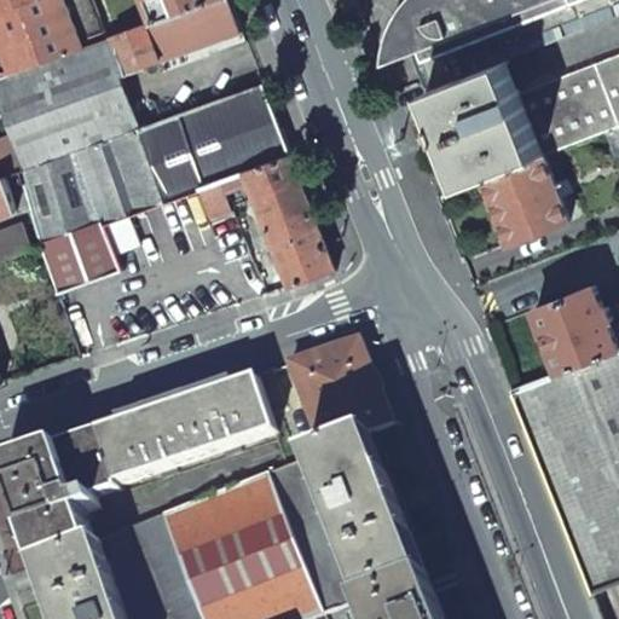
[(22,0),(0,0),(0,79),(45,63),(22,0)]
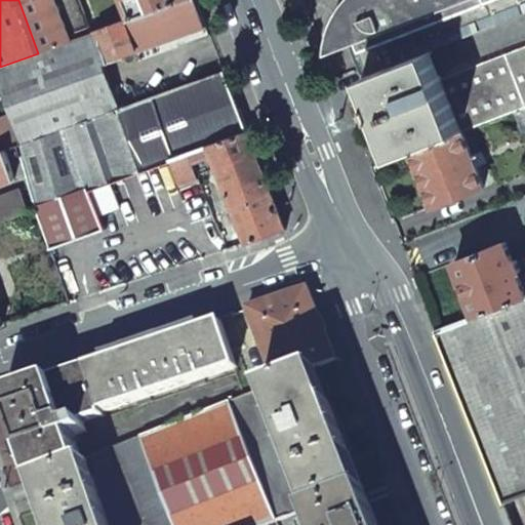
[(18,0),(38,53),(72,41),(55,0),(18,0)]
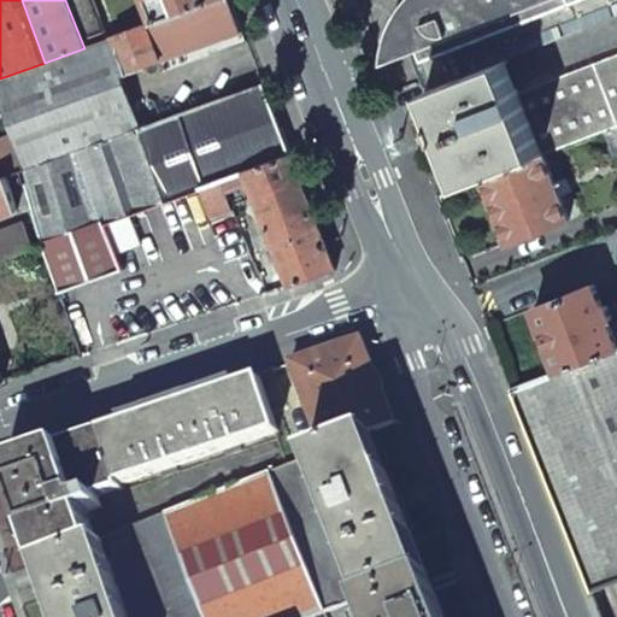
[(65,0),(84,48),(109,40),(93,0),(65,0)]
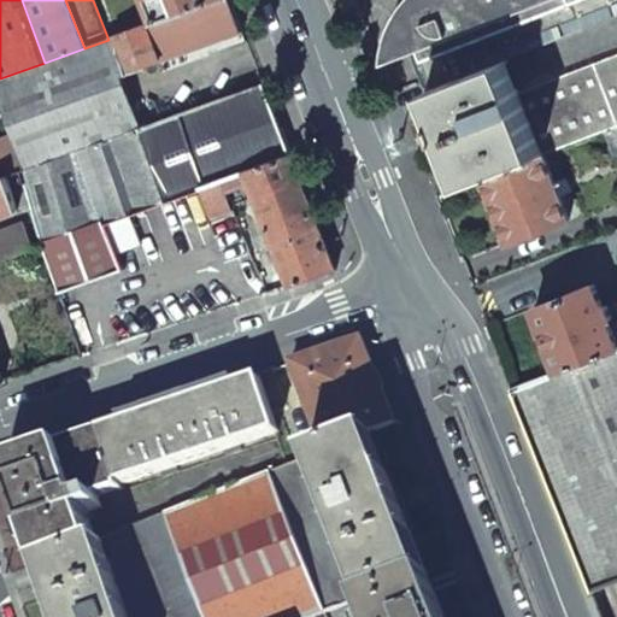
[(217,0),(159,22),(148,25),(162,62),(244,31),(241,27),(230,0),(217,0)]
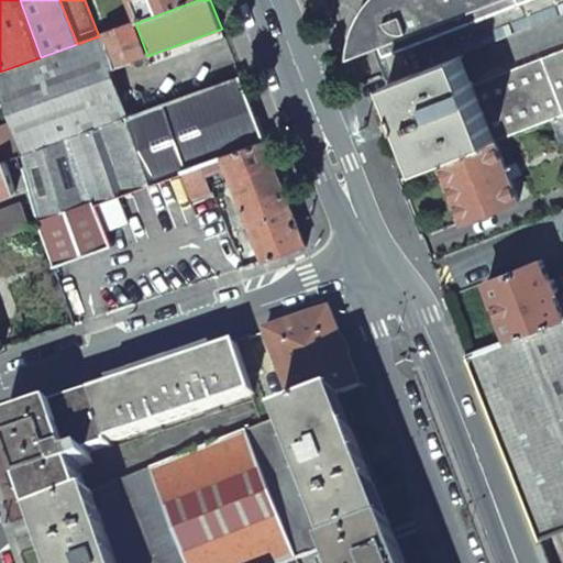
[(136,0),(145,20),(198,0),(136,0)]
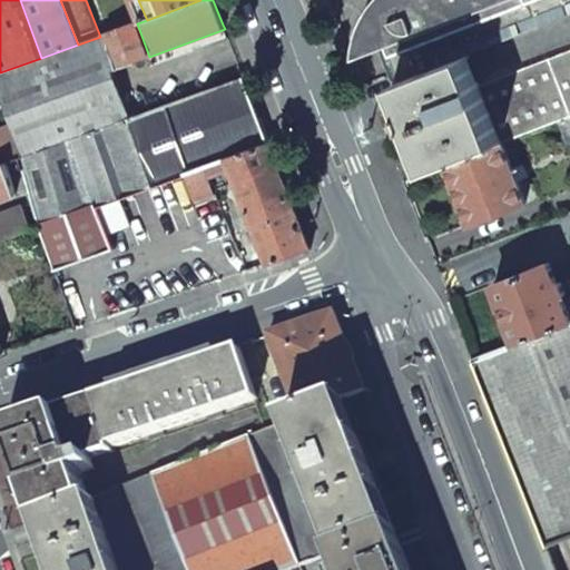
[(569,0),(373,0),(373,1),(369,7),(362,20),(357,35),(355,58),(380,48),(383,59),(387,70),(394,84),(468,55),(569,15),(569,0)]
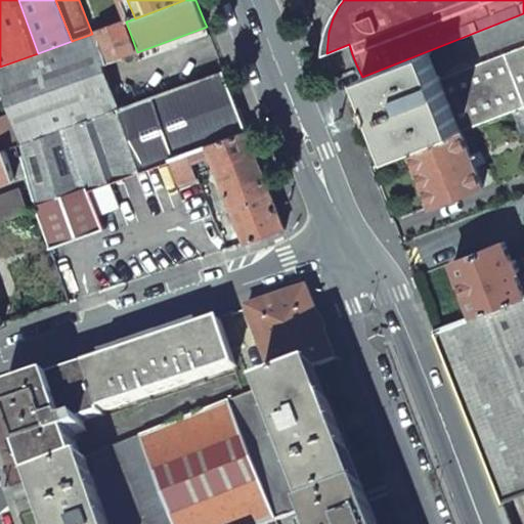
[(126,22),(98,32),(110,62),(137,52),(126,22)]
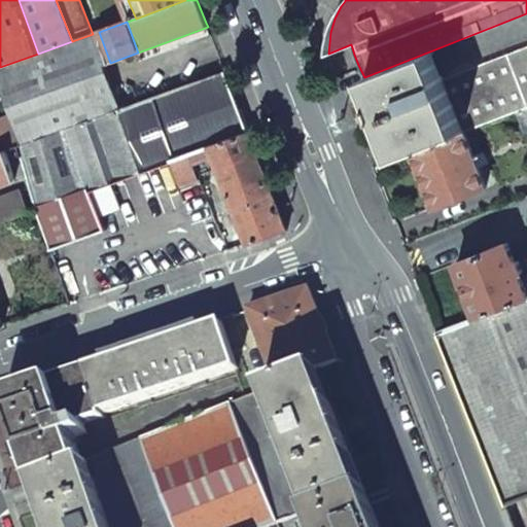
[(38,54),(0,67),(0,90),(10,114),(24,145),(120,110),(115,95),(104,65),(110,63),(99,32),(93,34),(72,41),(38,54)]
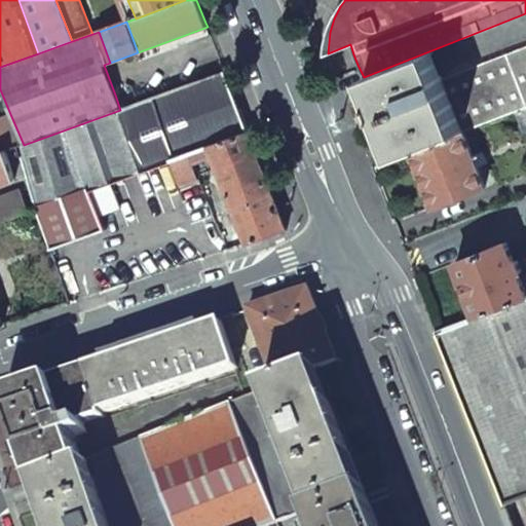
[(525,47),(443,79),(464,133),(525,109),(525,47)]
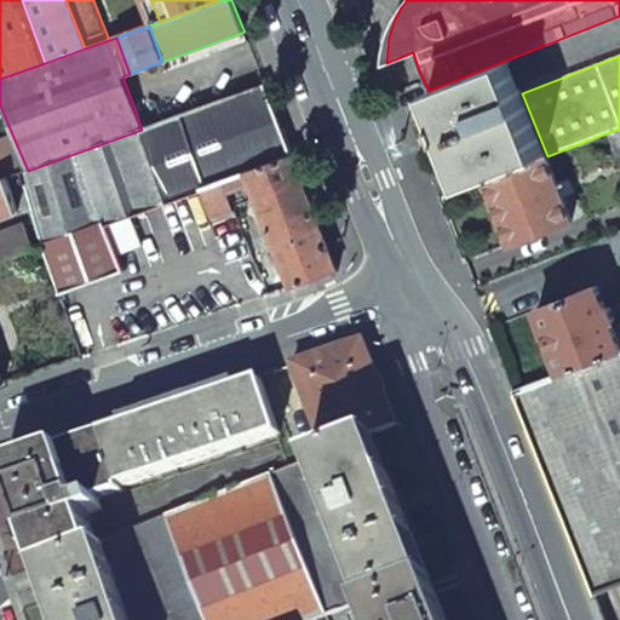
[(509,59),(429,91),(442,126),(465,188),(487,179),(547,156),(522,93),(509,59)]
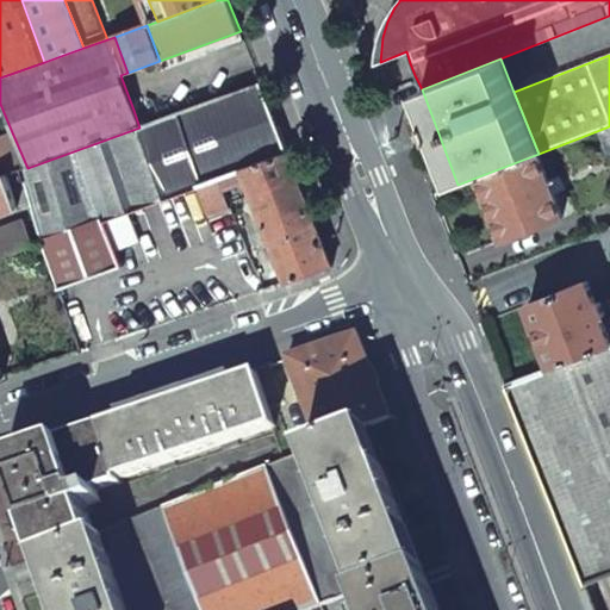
[(27,168),(23,170),(42,243),(58,288),(122,267),(104,222),(198,190),(197,187),(221,179),(243,170),(288,154),(271,109),(261,85),(139,128),(27,168)]
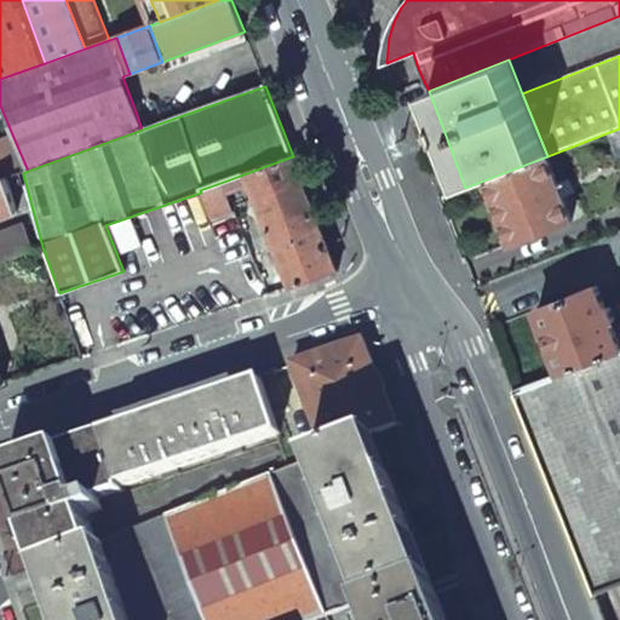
[(0,138),(12,135),(0,105),(0,138)]
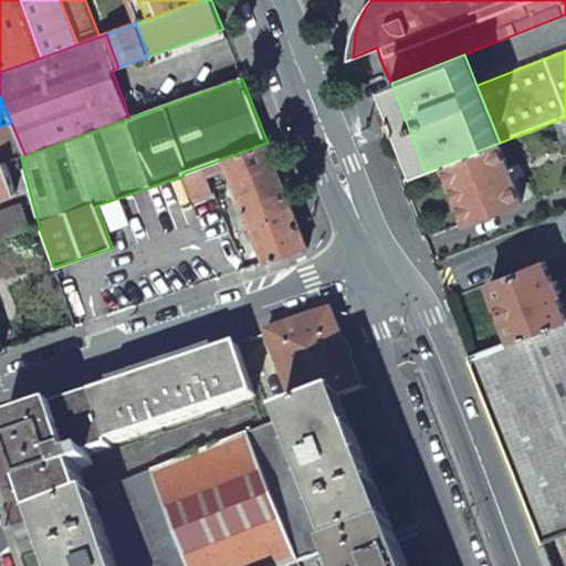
[(268,143),(226,158),(230,169),(268,264),(289,257),(308,249),(268,143)]
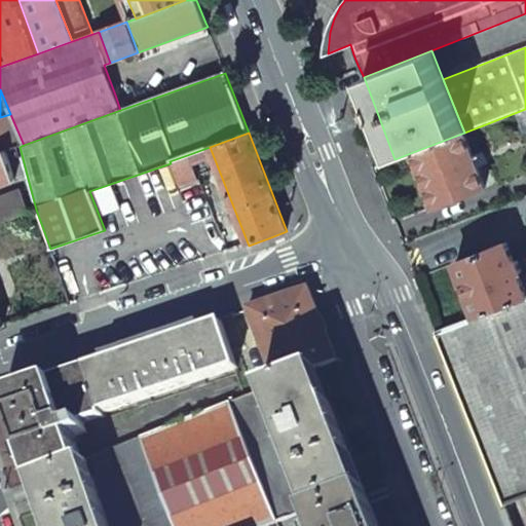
[(464,133),(413,152),(435,208),(485,189),(464,133)]
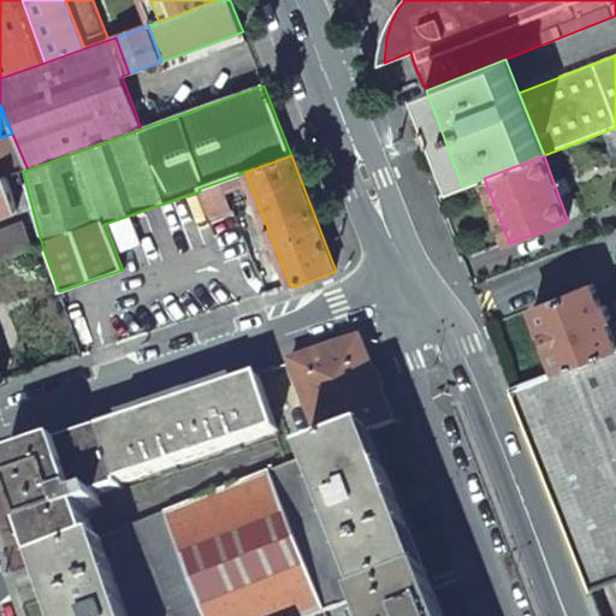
[(246,172),(223,181),(225,194),(250,184),(246,172)]
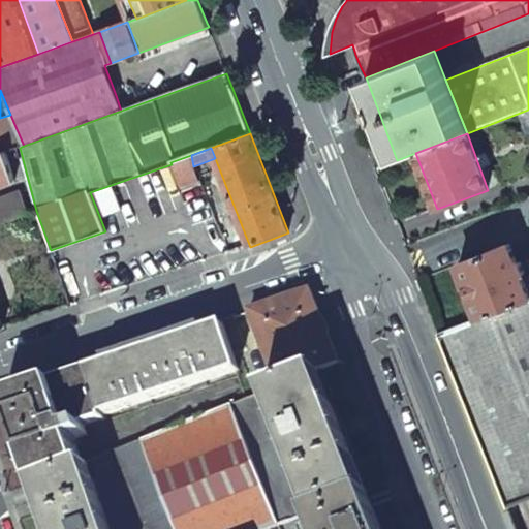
[(0,154),(0,185),(14,180),(7,152),(0,154)]
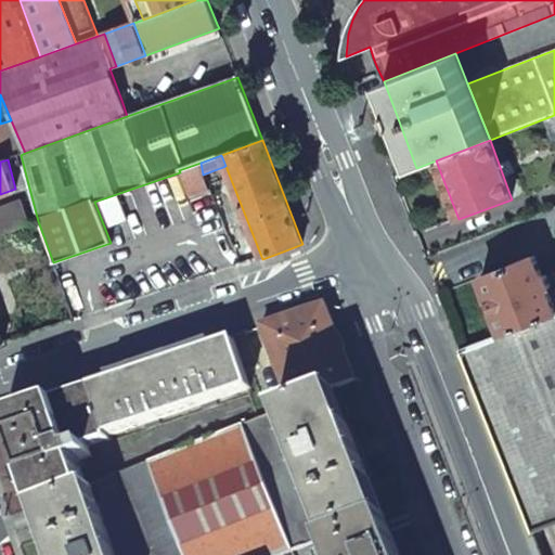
[(198,194),(209,190),(203,175),(201,163),(179,170),(180,172),(189,197),(198,194)]
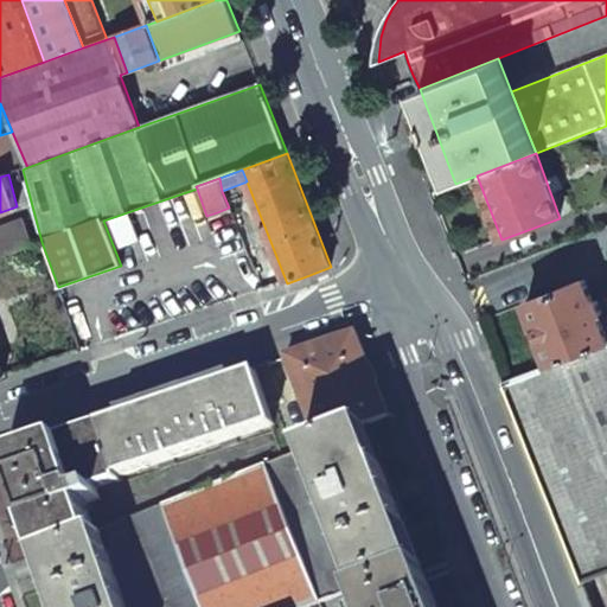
[(0,256),(34,244),(25,221),(0,228),(0,256)]
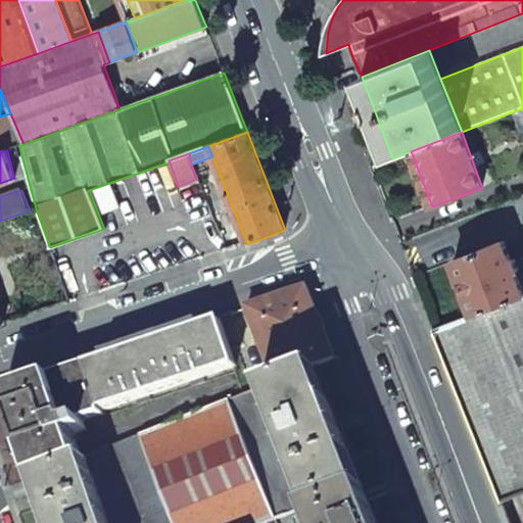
[(504,242),(454,260),(475,315),(522,295),(522,276),(517,278),(515,272),(518,271),(515,259),(511,260),(504,242)]
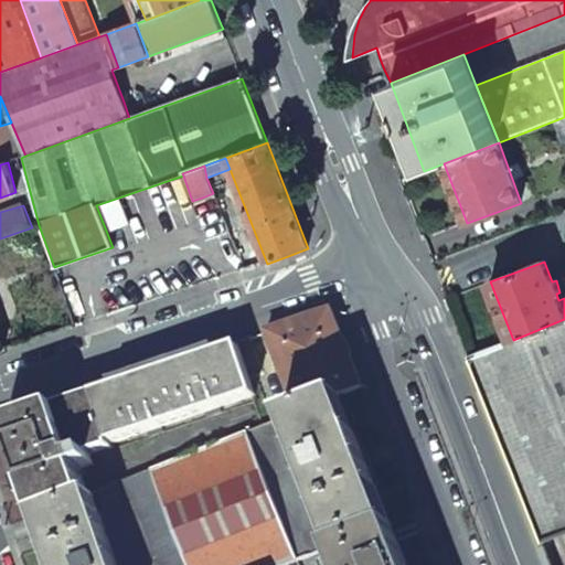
[(332,311),(266,332),(298,415),(341,397),(363,388),(348,350),(332,311)]
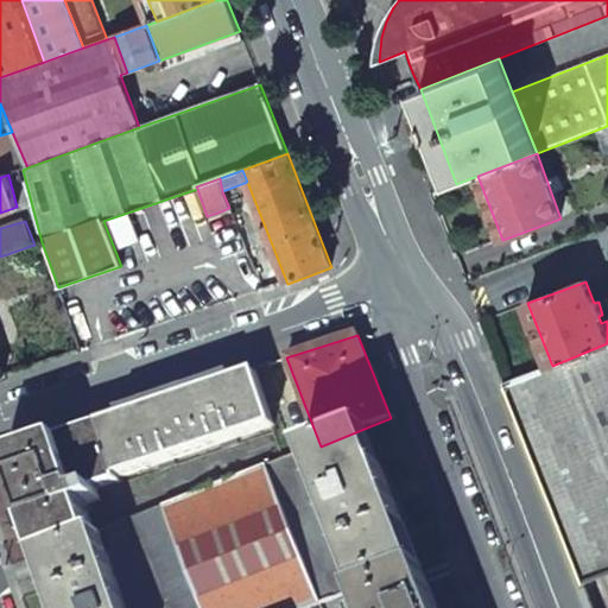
[(607,343),(552,366),(512,381),(504,385),(582,584),(607,574),(607,343)]
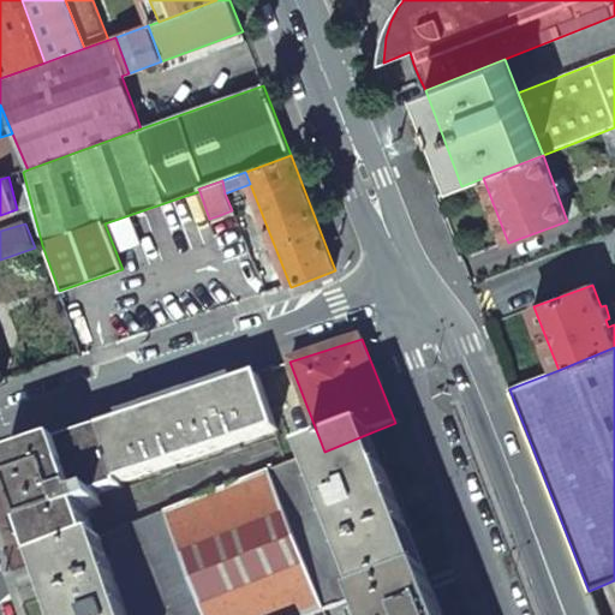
[(273,368),(257,372),(260,378),(268,405),(284,400),(273,368)]
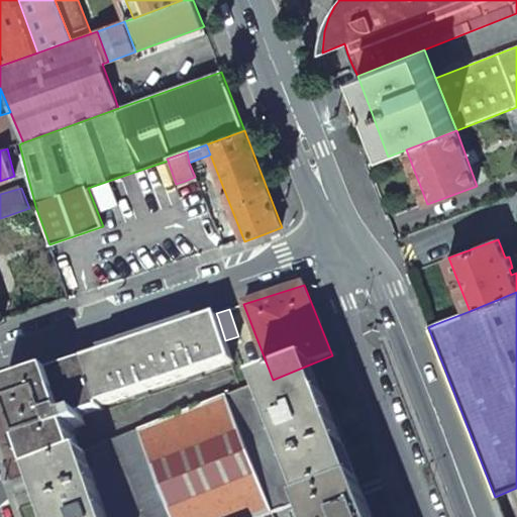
[(218,318),(86,363),(101,407),(232,363),(225,340),(218,318)]
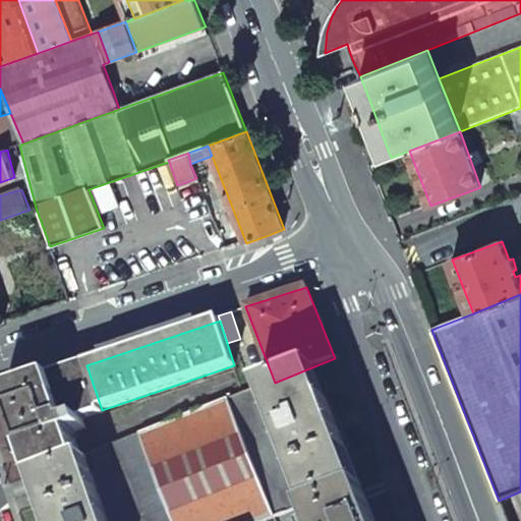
[(87,365),(53,377),(69,423),(83,418),(83,420),(104,414),(102,410),(87,365)]
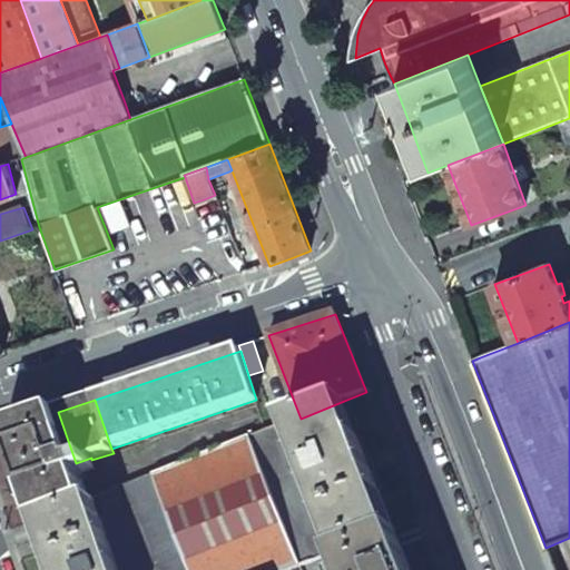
[(301,419),(251,438),(301,568),(334,553),(395,531),(371,467),(344,401),(301,419)]
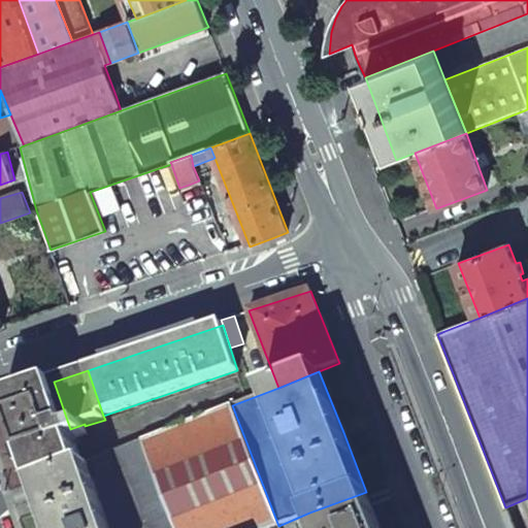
[(54,382),(4,397),(22,447),(34,483),(83,464),(73,439),(88,435),(85,426),(85,424),(70,429),(54,382)]
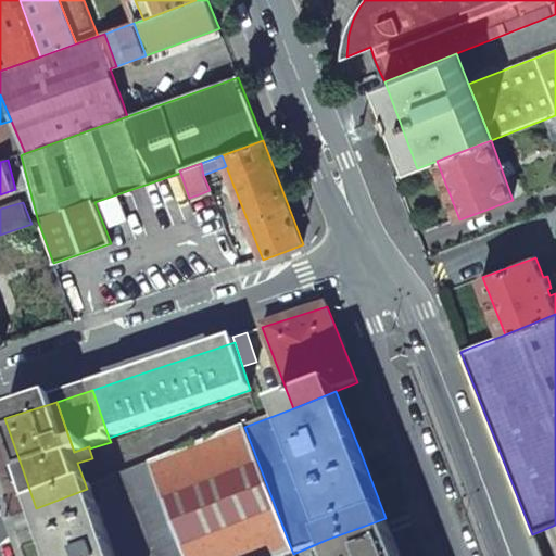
[(244,427),(124,475),(155,555),(287,555),(293,554),(244,427)]
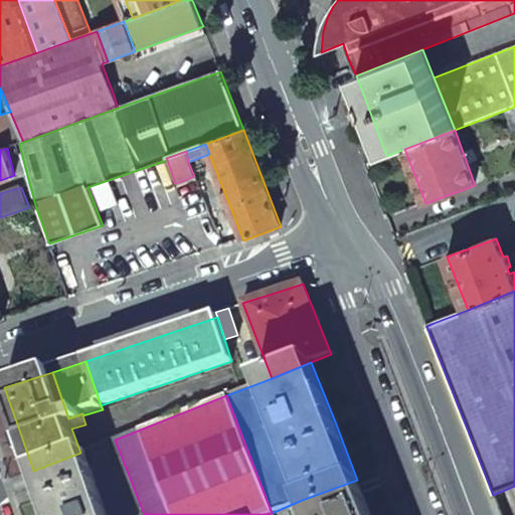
[(80,453),(33,471),(47,514),(107,514),(84,451),(80,453)]
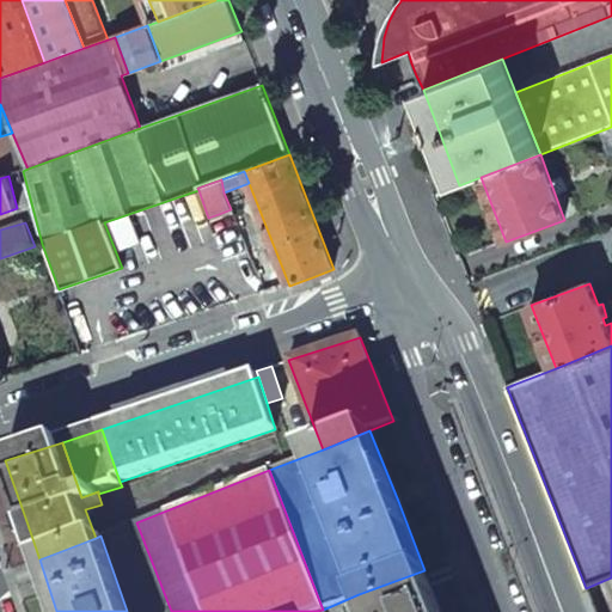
[(441,611),(424,570),(359,594),(366,611),(441,611)]
